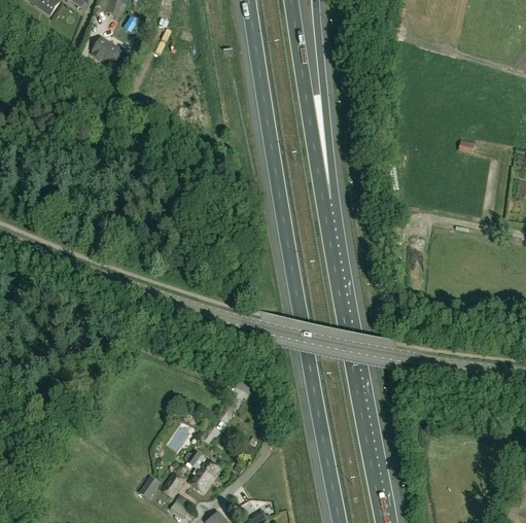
[(32,0),(49,12),(58,0),(32,0)]
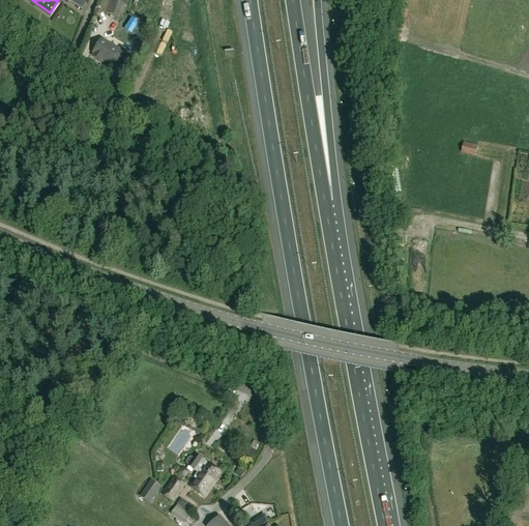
[(120,16),(125,0),(103,0),(100,8),(120,16)]
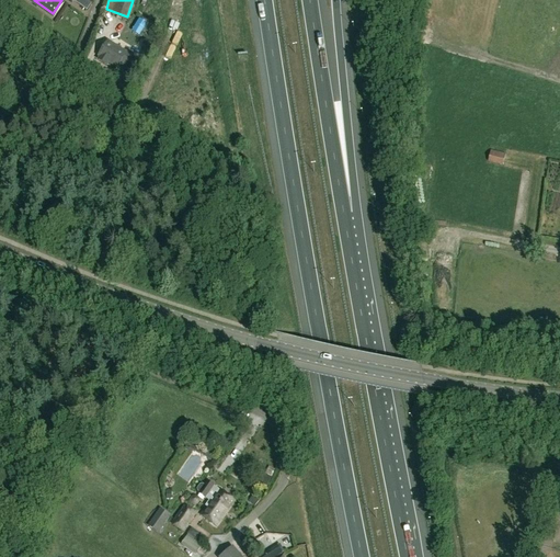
[(133,27),(138,32),(146,21),(139,16),(133,27)]
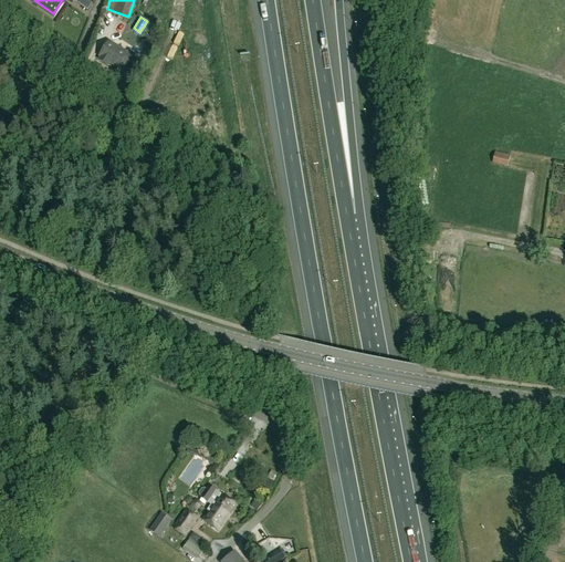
[(107,38),(97,52),(117,64),(119,60),(125,63),(133,50),(127,47),(126,49),(107,38)]
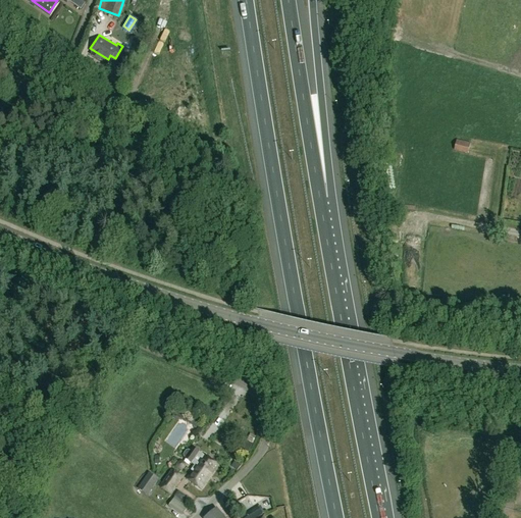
[(453,147),(466,151),(469,140),(455,137),(453,147)]
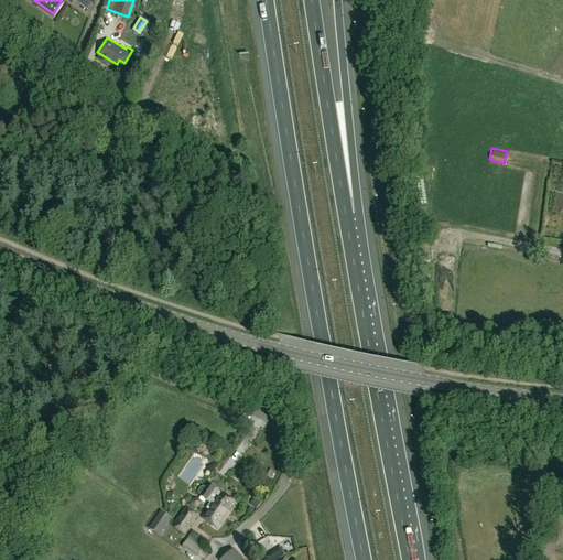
[(198,453),(203,447),(191,438),(184,447),(191,451),(193,449),(198,453)]
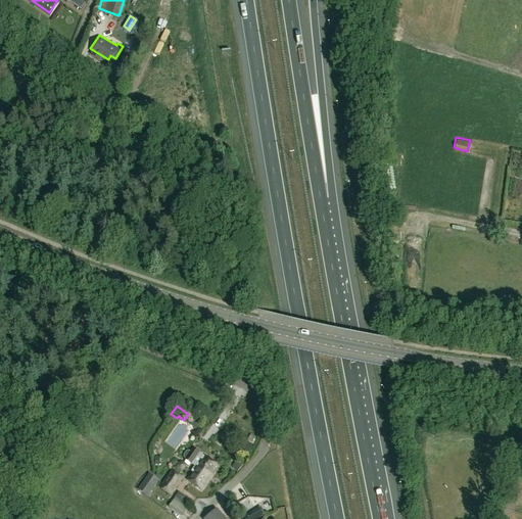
[(218,463),(202,453),(191,444),(189,449),(187,447),(185,447),(182,452),(183,455),(184,456),(183,457),(194,464),(185,476),(200,486),(218,463)]
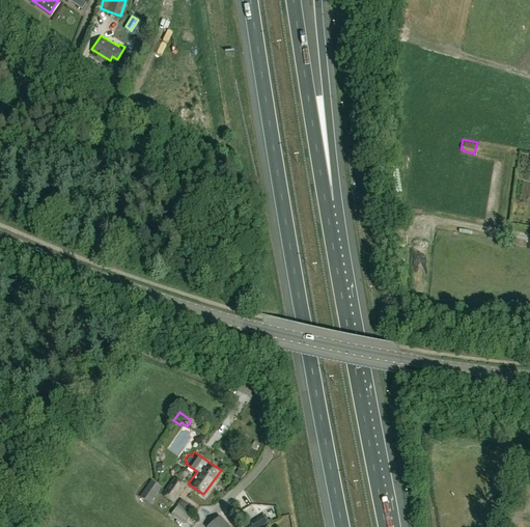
[(240,475),(246,469),(241,464),(234,471),(240,475)]
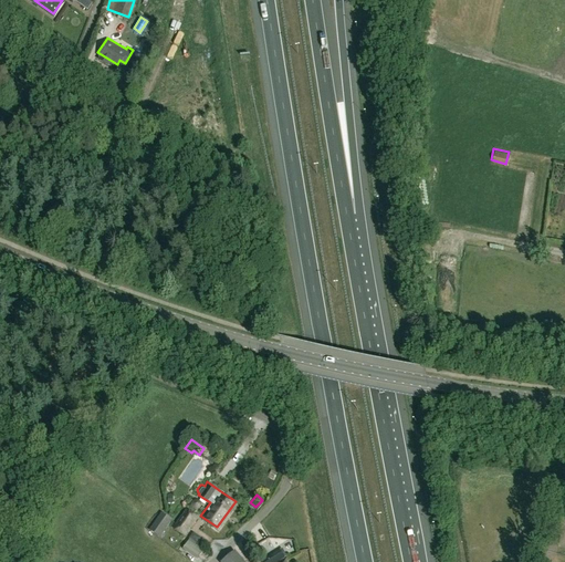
[(184,533),(197,514),(184,506),(171,524),(184,533)]
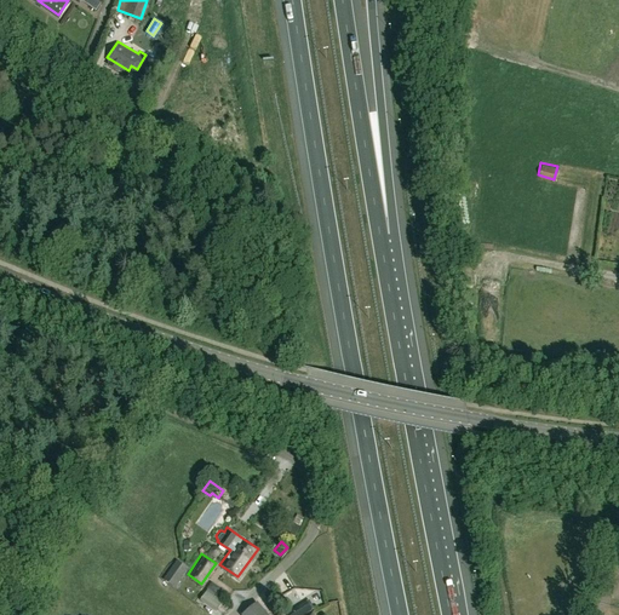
[(173,585),(187,565),(176,557),(161,576),(173,585)]
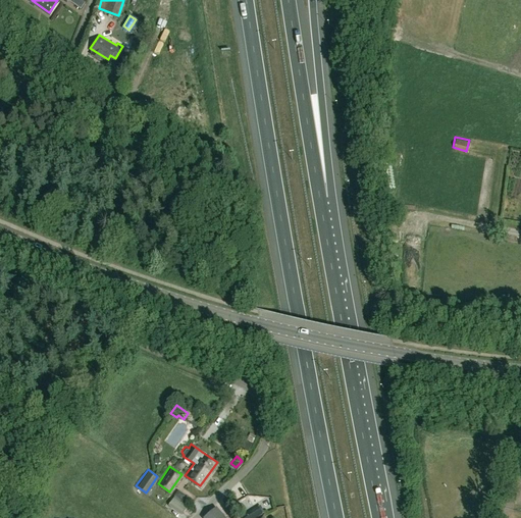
[(186,504),(172,495),(167,503),(180,512),(186,504)]
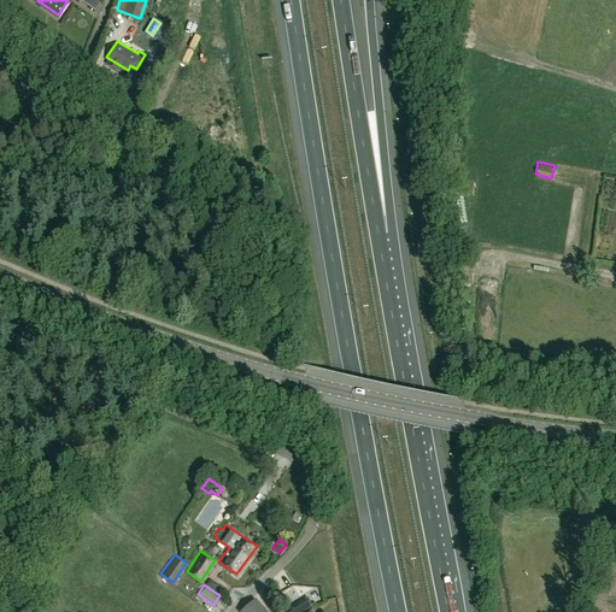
[(303,595),(283,608),(286,611),(294,611),(308,604),(303,595)]
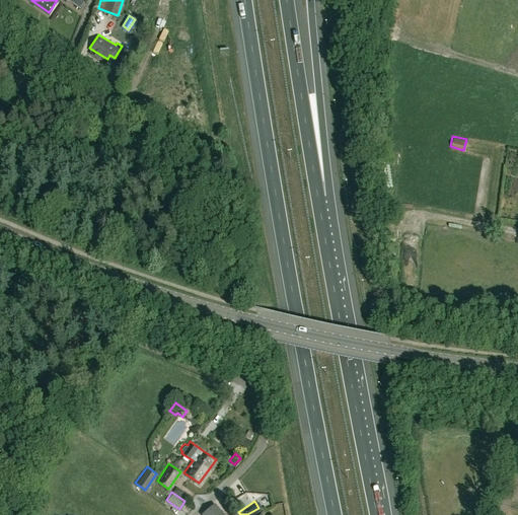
[(225,514),(215,502),(201,513),(202,514),(225,514)]
